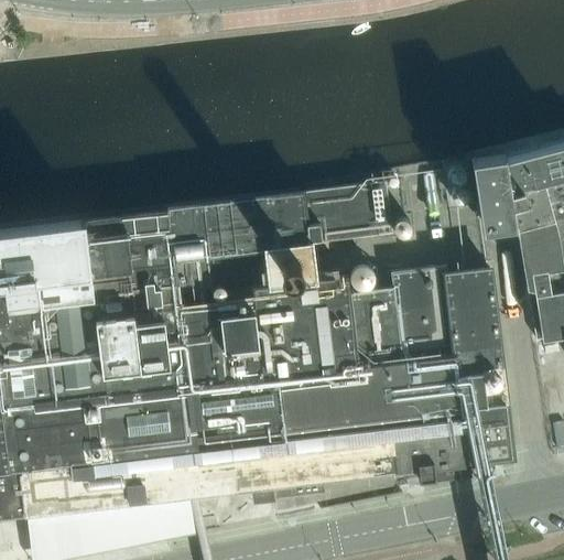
[(563,142),(505,160),(513,190),(510,190),(516,226),(535,345),(542,344),(563,340),(563,142)]
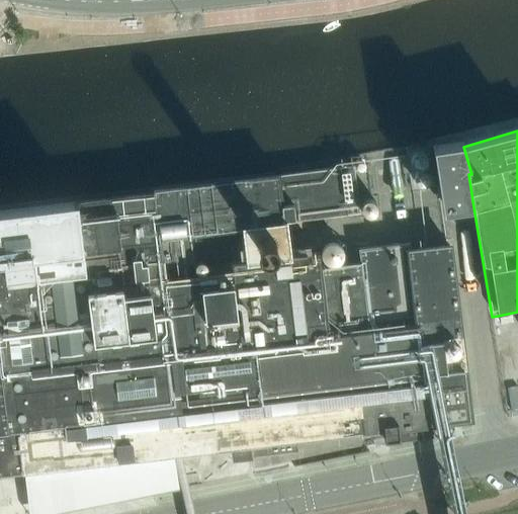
[(441,210),(473,205),(468,174),(471,174),(463,147),(463,144),(432,149),(441,210)]
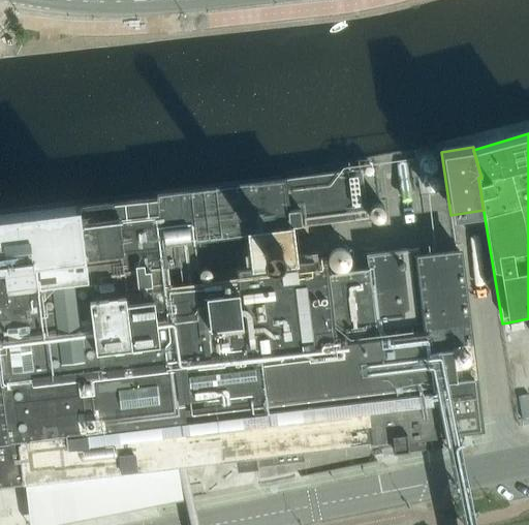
[(415,157),(415,158),(421,195),(444,192),(438,154),(415,157)]
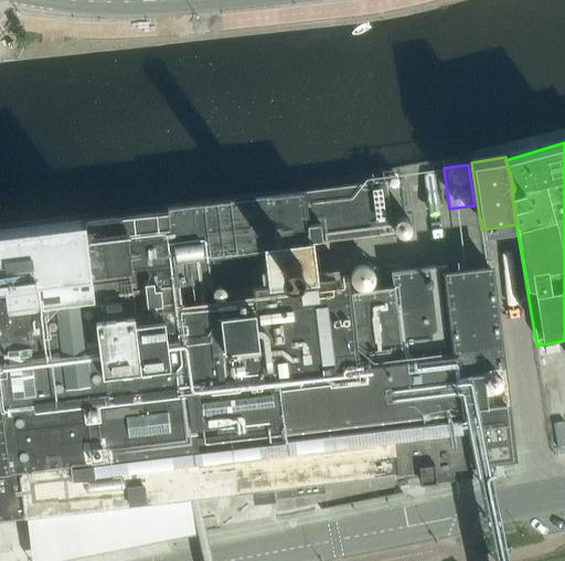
[(490,272),(488,272),(448,277),(447,268),(391,275),(393,290),(372,293),(370,275),(347,277),(347,281),(317,284),(317,285),(269,290),(265,251),(309,245),(392,234),(386,188),(306,198),(173,213),(84,224),(0,233),(0,520),(8,520),(27,518),(189,499),(200,497),(253,491),(255,505),(274,503),(274,501),(324,496),(323,483),(418,472),(419,485),(435,483),(435,486),(471,482),(470,466),(476,465),(489,463),(512,461),(490,272)]
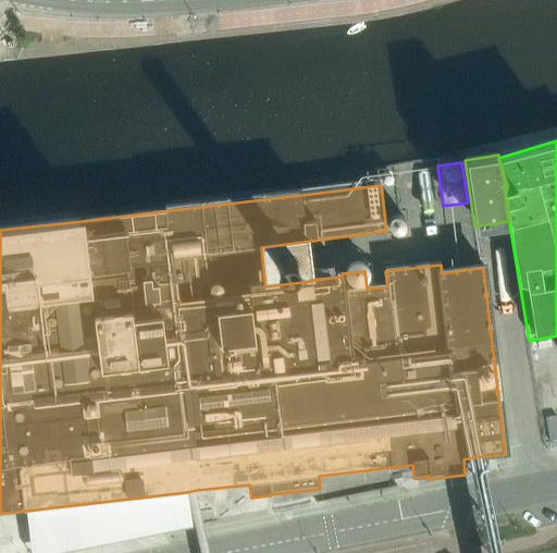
[(500,552),(482,456),(469,458),(489,552),(500,552)]
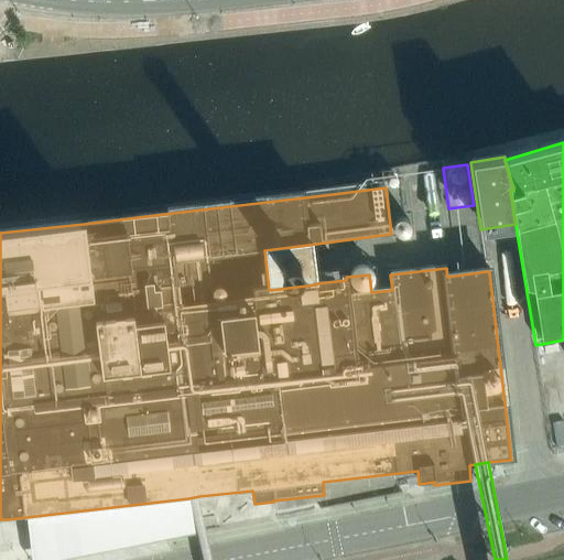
[(213,559),(199,496),(188,498),(197,536),(202,559),(213,559)]
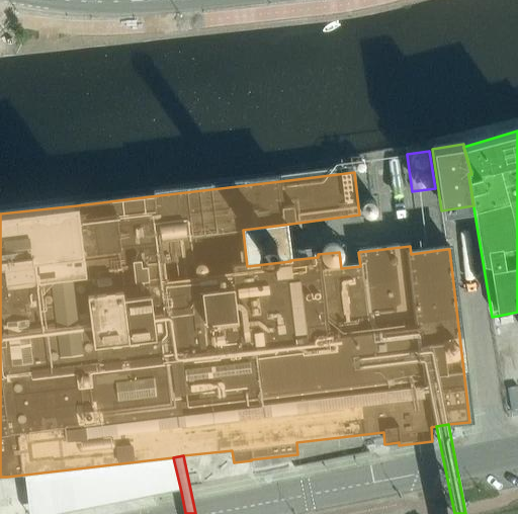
[(68,513),(181,492),(173,457),(24,475),(29,513),(68,513)]
